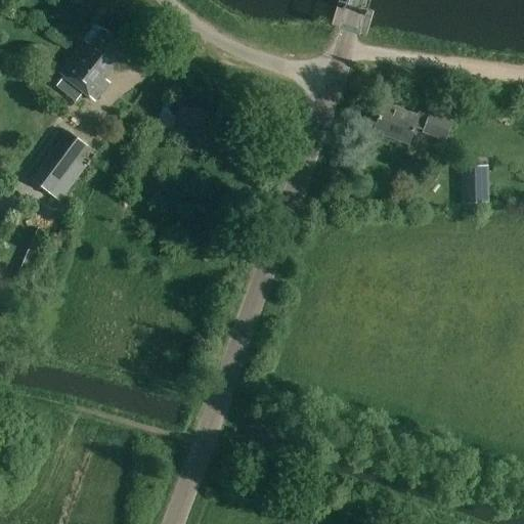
[(129,51),(99,27),(86,43),(81,39),(56,70),(67,78),(58,87),(77,102),(84,92),(95,101),(112,82),(106,78),(129,51)]
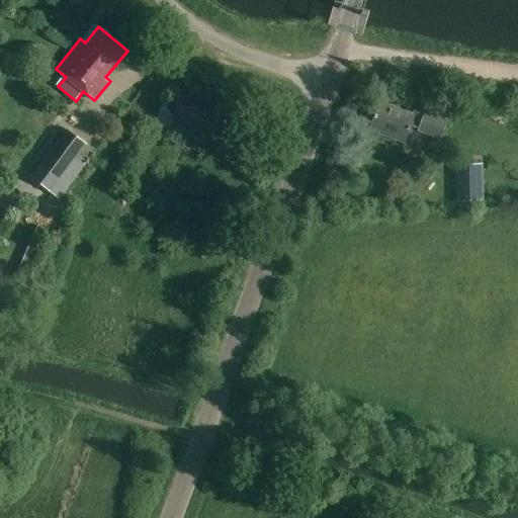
[(368,132),(400,144),(406,126),(418,131),(418,133),(440,141),(447,122),(425,114),(424,115),(412,111),(411,114),(378,102),(368,132)]
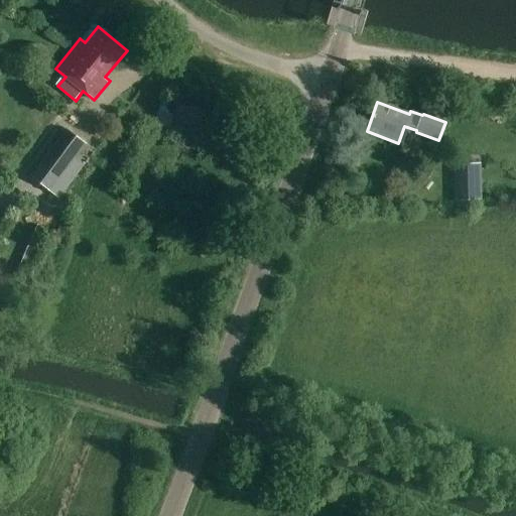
[(176,106),(173,121),(188,124),(188,128),(194,129),(195,125),(200,126),(204,112),(176,106)]
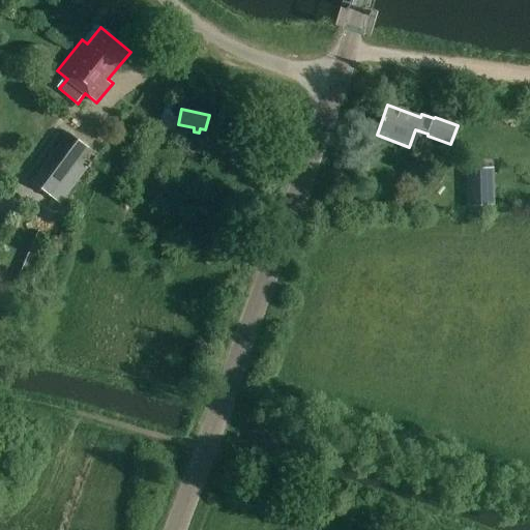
[(62,205),(88,171),(78,164),(89,148),(68,133),(32,182),(62,205)]
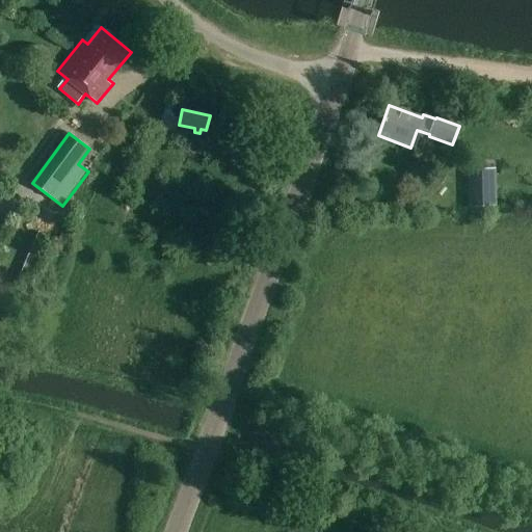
[(430,142),(428,157),(453,161),(455,145),(430,142)]
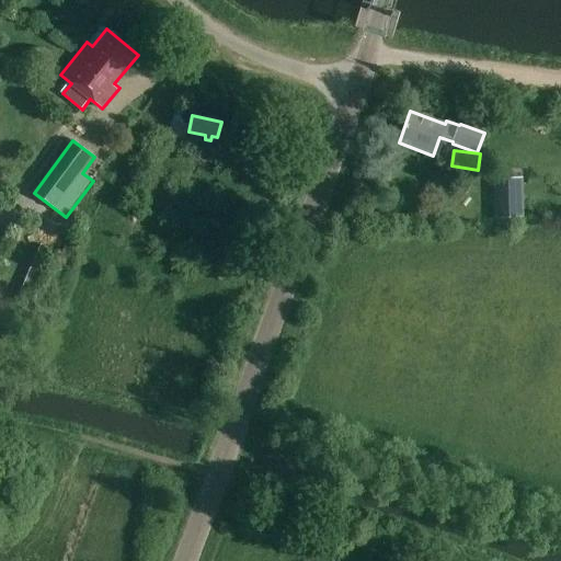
[(495,219),(525,218),(524,179),(493,180),(495,219)]
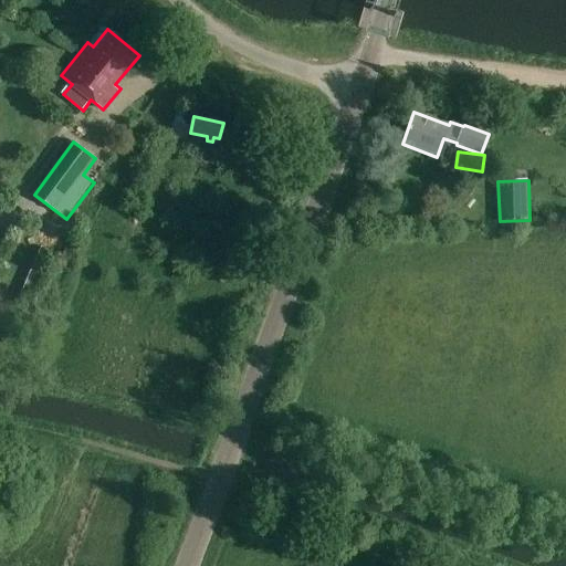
All buildings are outlined.
